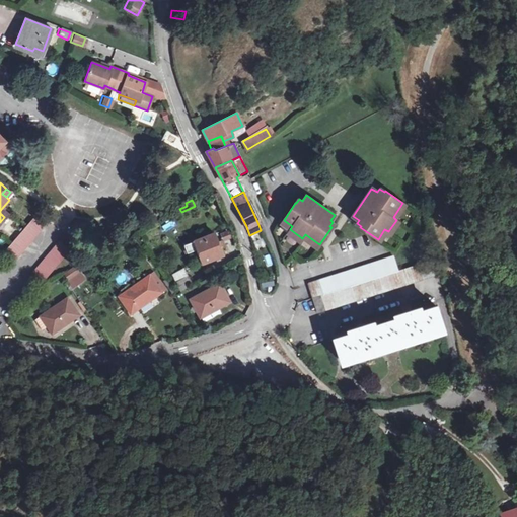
[(203,222),(195,206),(191,208),(196,220),(197,219),(199,224),(203,222)]
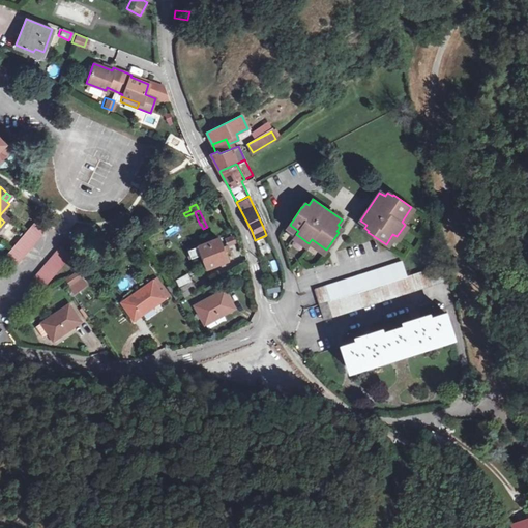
[(8,217),(2,212),(0,215),(0,217),(4,222),(8,217)]
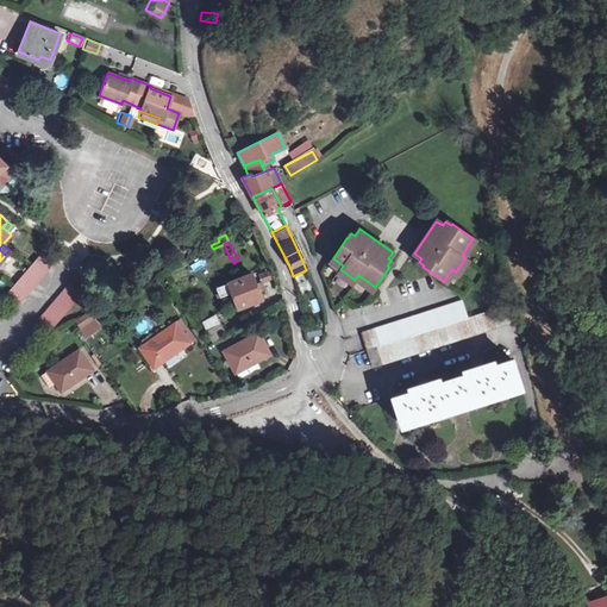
[(188,268),(202,263),(200,256),(186,260),(188,268)]
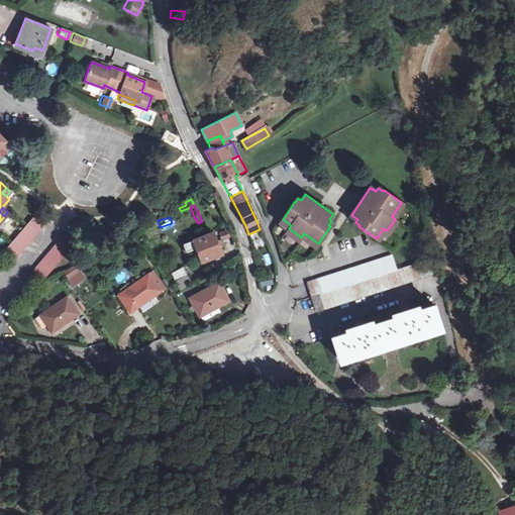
[(14,258),(41,227),(31,218),(4,249),(14,258)]
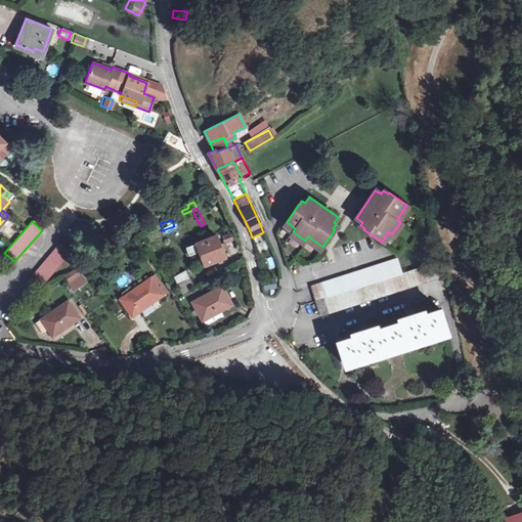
[(222,233),(225,241),(237,235),(236,228),(222,233)]
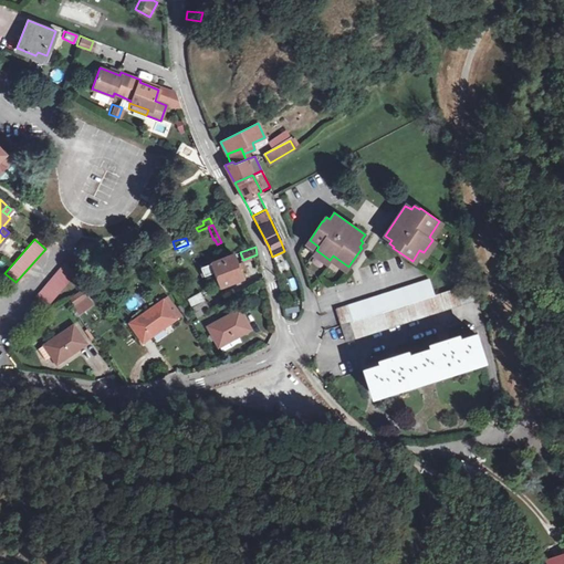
[(210,258),(211,262),(225,258),(222,252),(210,258)]
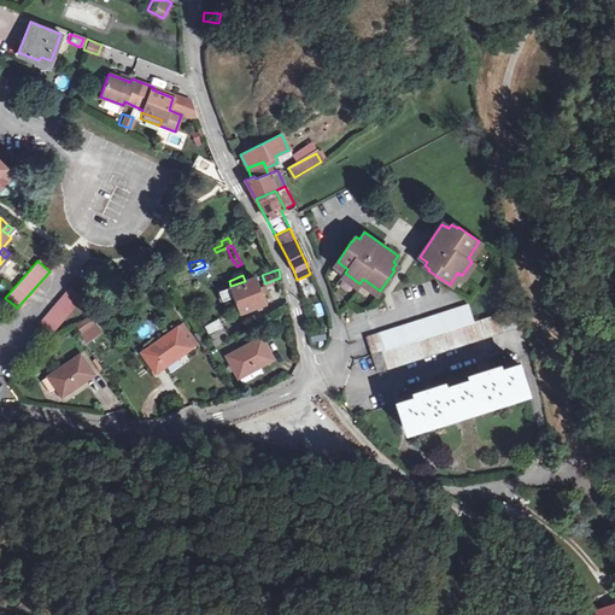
[(245,281),(230,286),(241,311),(264,303),(261,293),(257,285),(255,277),(245,281)]
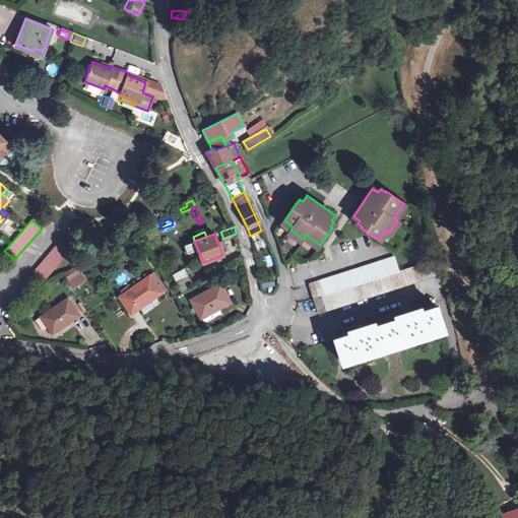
[(193,240),(184,243),(186,252),(196,249),(193,240)]
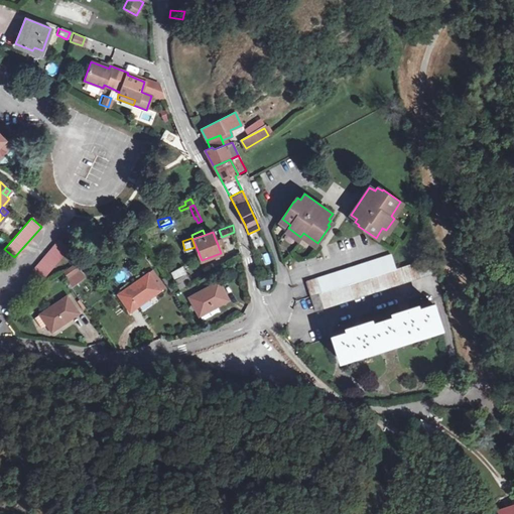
[(68,250),(57,240),(29,271),(40,280),(68,250)]
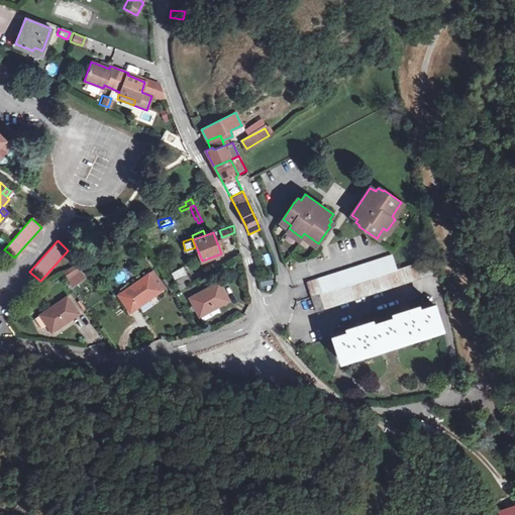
[(324,285),(327,292),(397,270),(392,254),(322,277),(324,285)]
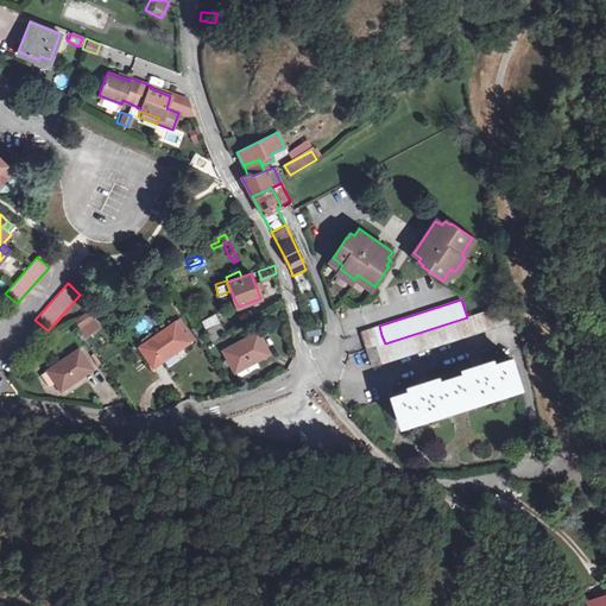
[(385,343),(366,349),(372,366),(518,321),(513,302),(467,317),(385,343)]
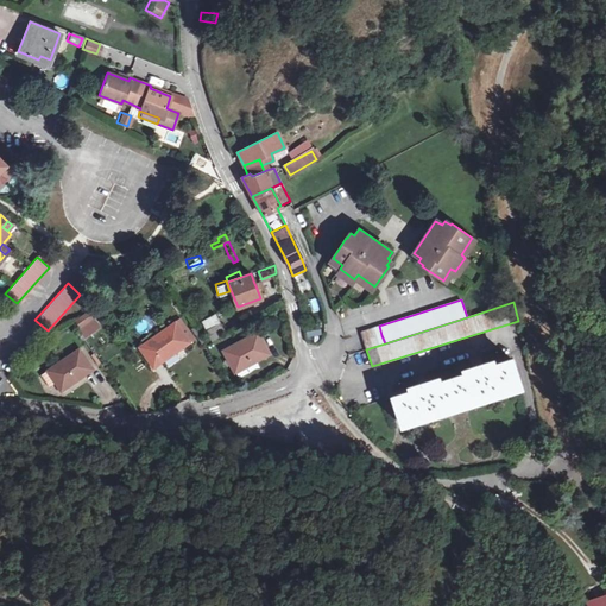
[(87,308),(71,319),(84,335),(99,324),(87,308)]
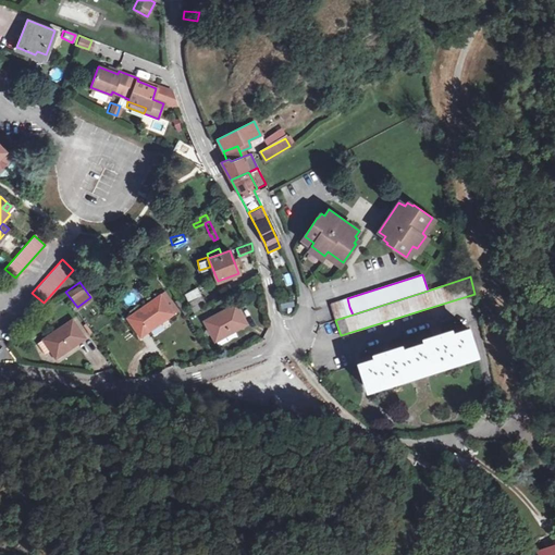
[(184,294),(187,300),(199,294),(195,287),(184,294)]
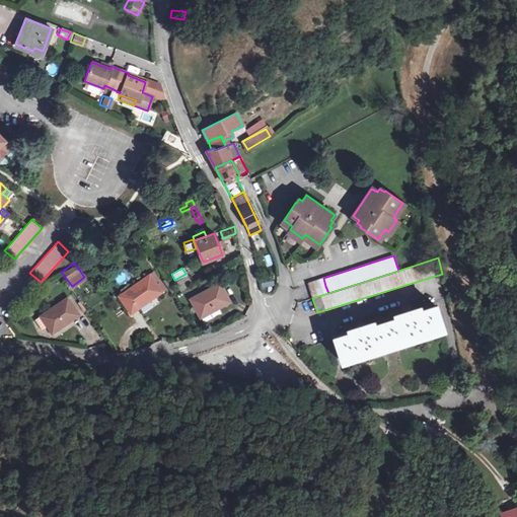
[(159,290),(147,273),(116,293),(128,311),(159,290)]
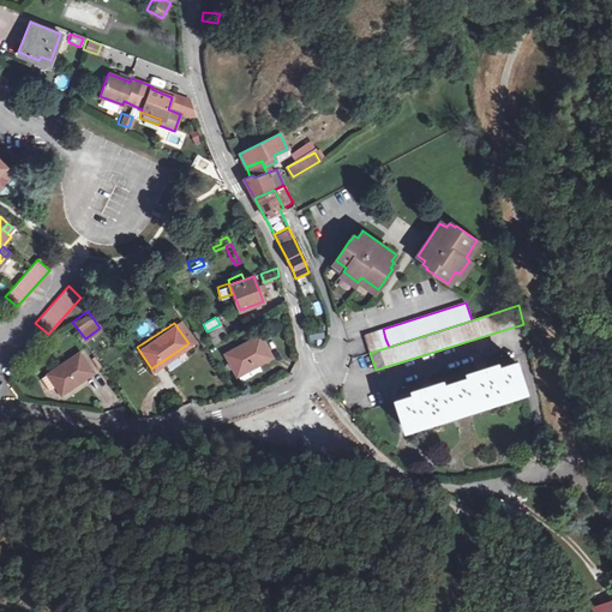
[(220,324),(207,331),(213,342),(226,335),(220,324)]
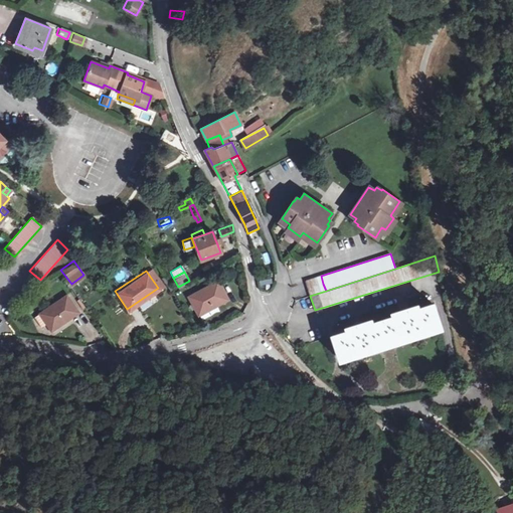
[(306,281),(308,288),(323,284),(321,276),(306,281)]
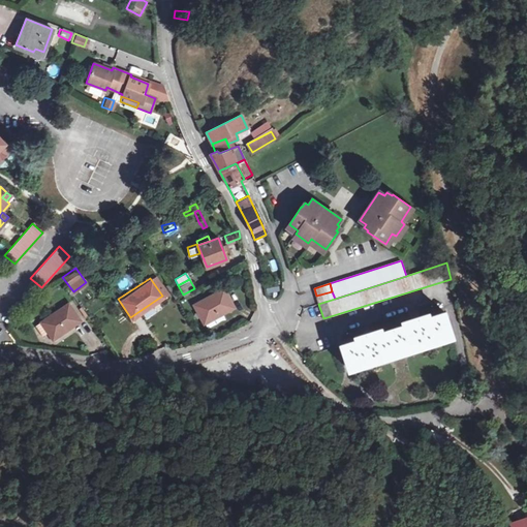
[(234,306),(222,287),(193,304),(204,322),(234,306)]
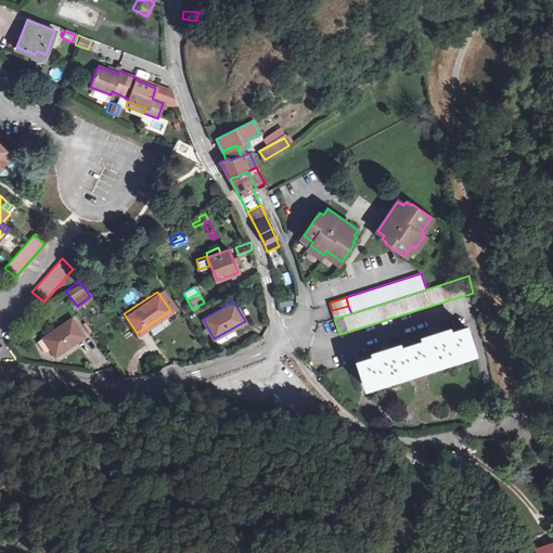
[(332,310),(334,319),(351,313),(348,306),(332,310)]
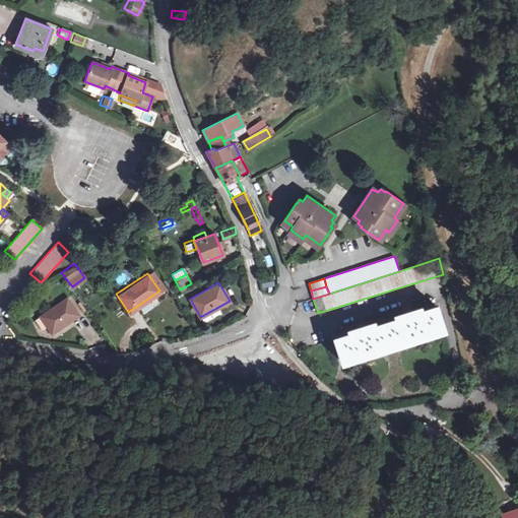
[(82,313),(69,296),(39,317),(46,328),(50,325),(56,332),(82,313)]
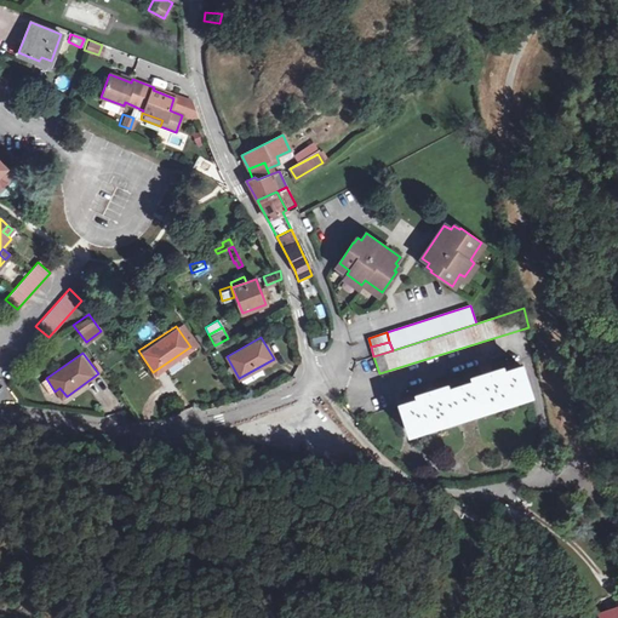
[(416,394),(417,399),(400,405),(407,431),(425,425),(425,428),(446,422),(445,419),(491,405),(492,407),(510,401),(510,399),(528,393),(520,367),(502,373),(501,368),(481,375),(482,379),(436,393),(435,388),(416,394)]
